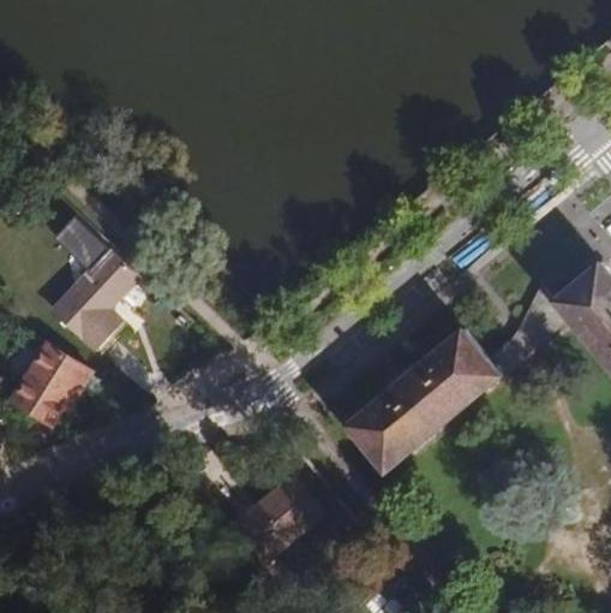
[(141,271),(112,244),(53,308),(95,347),(121,319),(108,305),(141,271)]
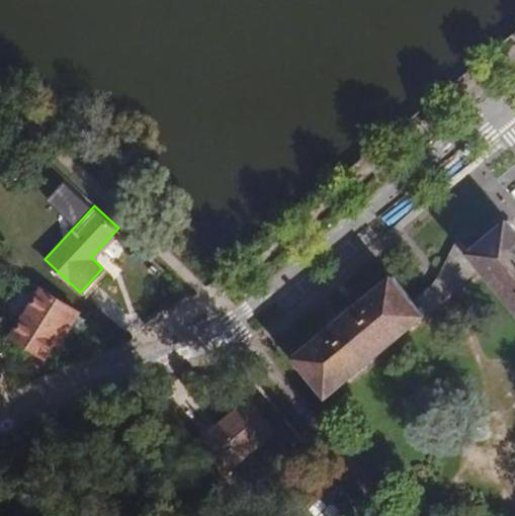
[(478,243),(463,255),(455,246),(438,282),(449,297),(479,274),(514,319),(514,240),(502,224),(478,243)]
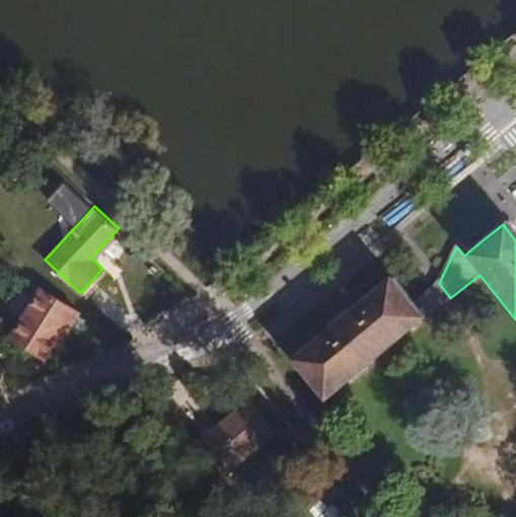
[(412,304),(390,277),(287,359),(321,401),(440,306),(428,292),(412,304)]
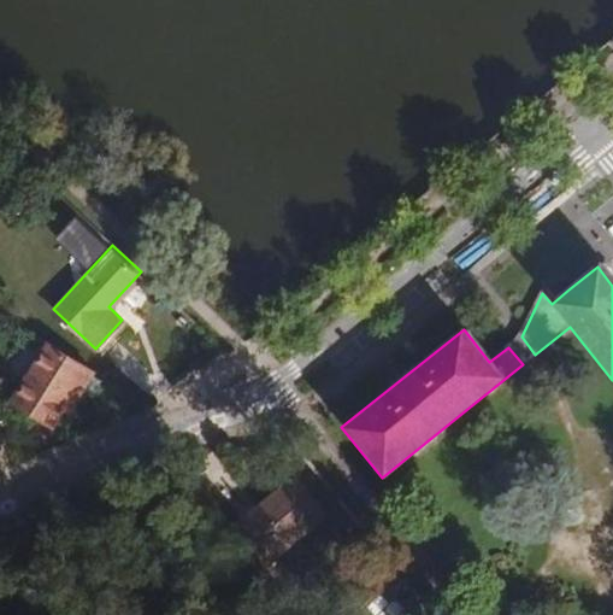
[(535,355),(522,337),(508,347),(523,364),(535,355)]
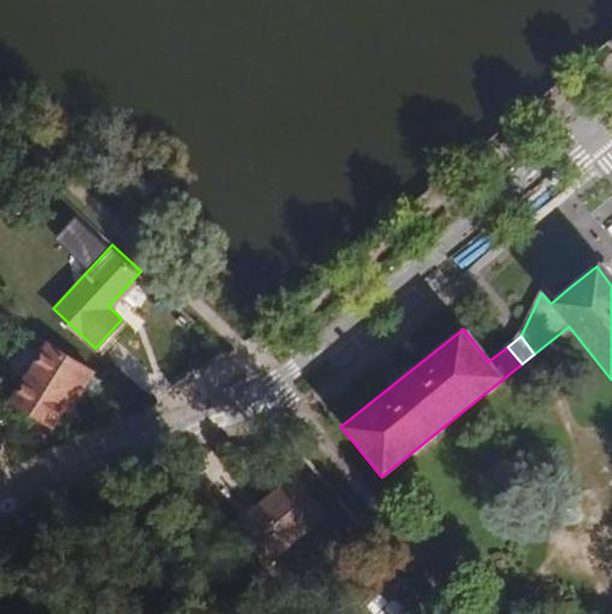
[(91,371),(47,343),(12,399),(52,423),(72,389),(77,393),(91,371)]
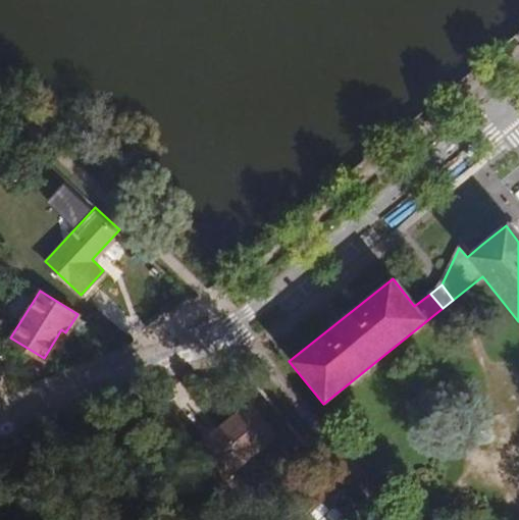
[(274,433),(248,402),(218,426),(202,439),(199,442),(225,473),(274,433)]
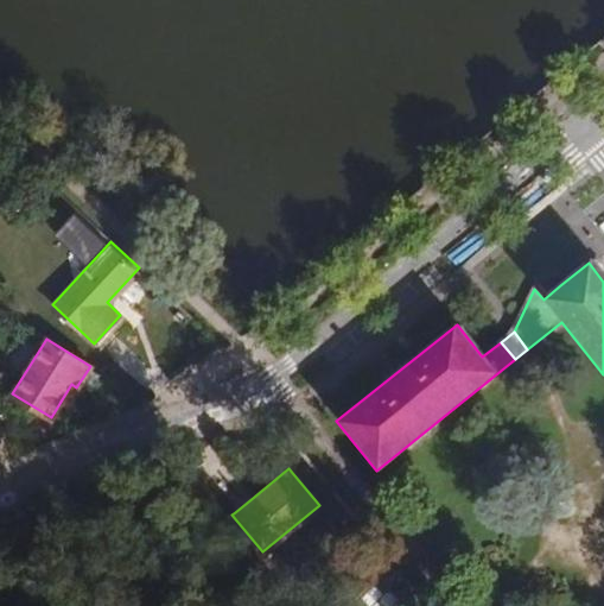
[(254,497),(249,491),(230,506),(235,512),(254,497)]
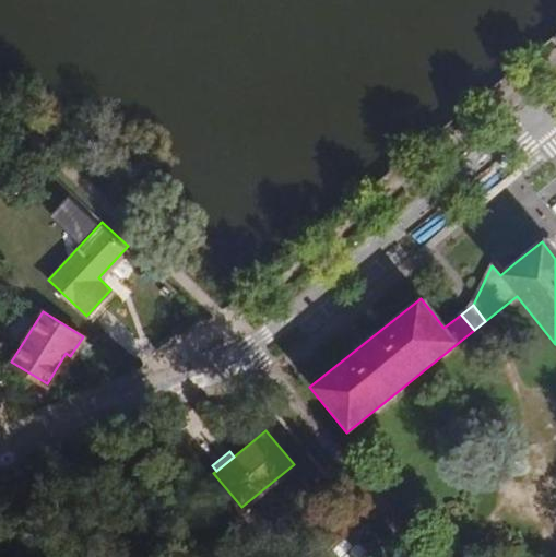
[(332,556),(358,532),(351,524),(316,556),(332,556)]
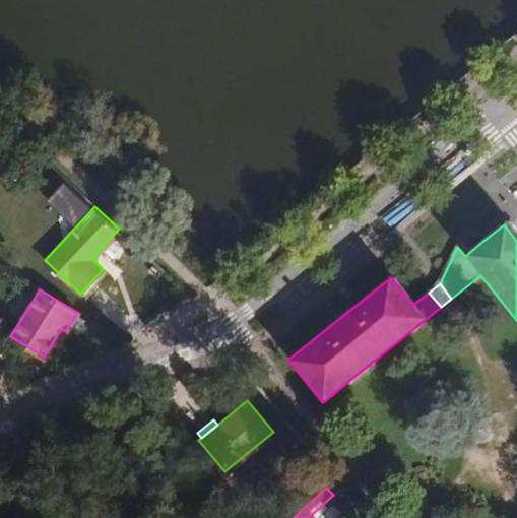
[(358,509),(348,497),(340,504),(349,515),(358,509)]
